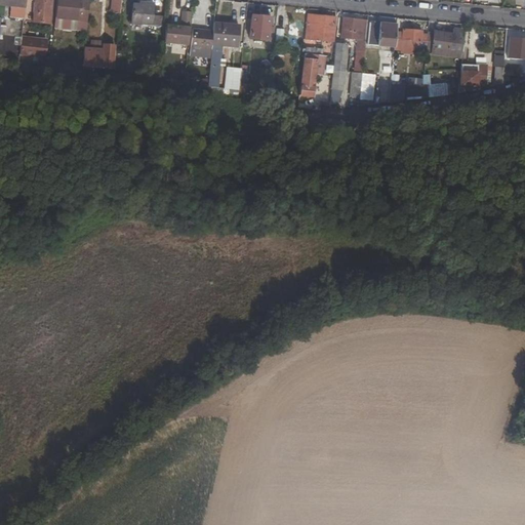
[(23,21),(25,0),(0,0),(0,59),(18,62),(21,38),(22,32),(23,25),(23,21)]
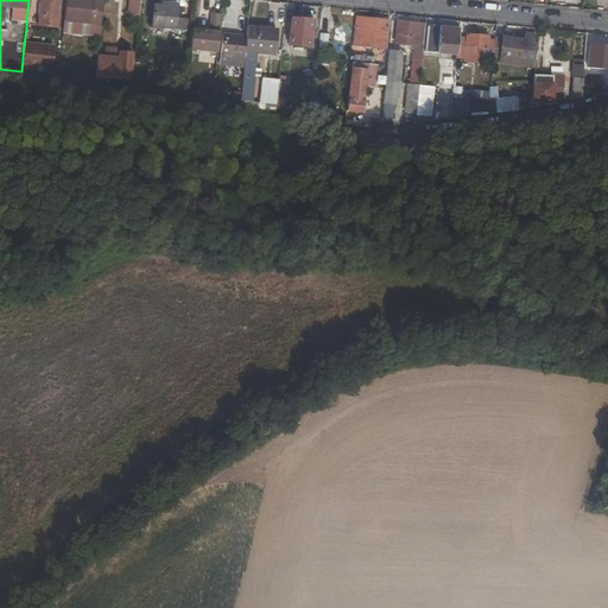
[(29,0),(26,24),(57,27),(58,0),(29,0)]
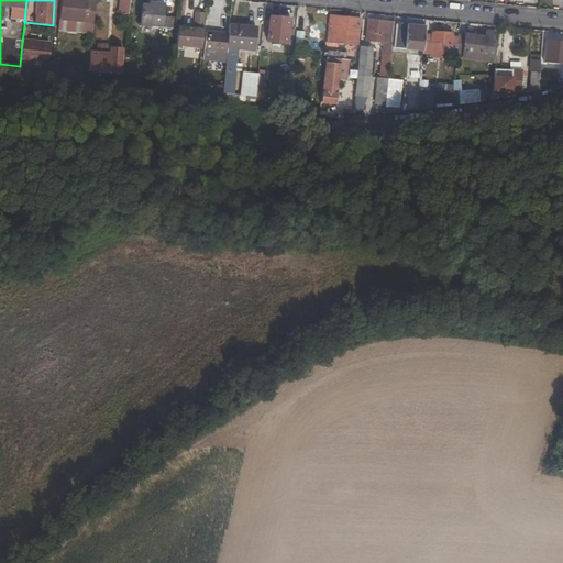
[(59,0),(58,20),(94,22),(96,1),(88,0),(59,0)]
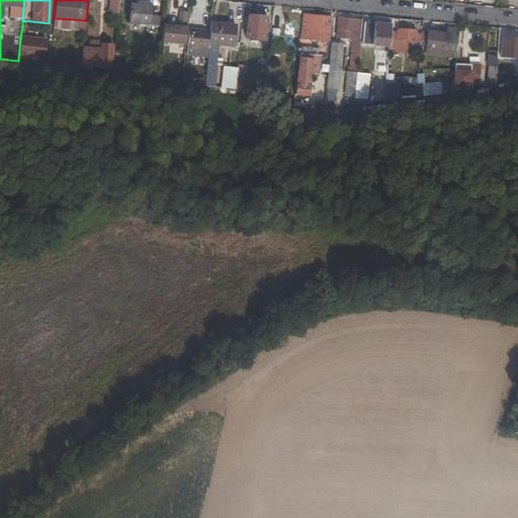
[(110,0),(109,12),(117,13),(118,0),(110,0)]
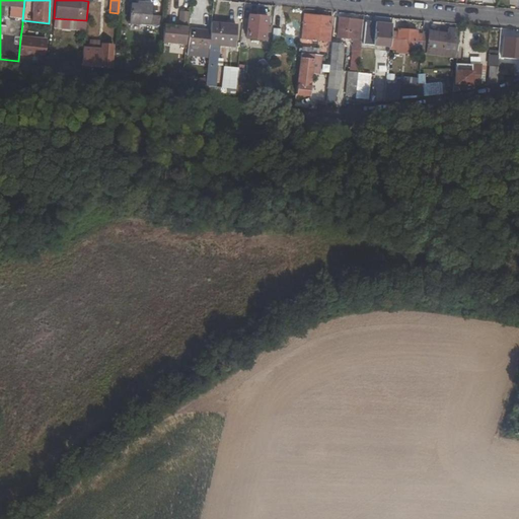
[(149,25),(152,3),(138,2),(138,5),(131,4),(129,23),(140,25),(140,24),(149,25)]
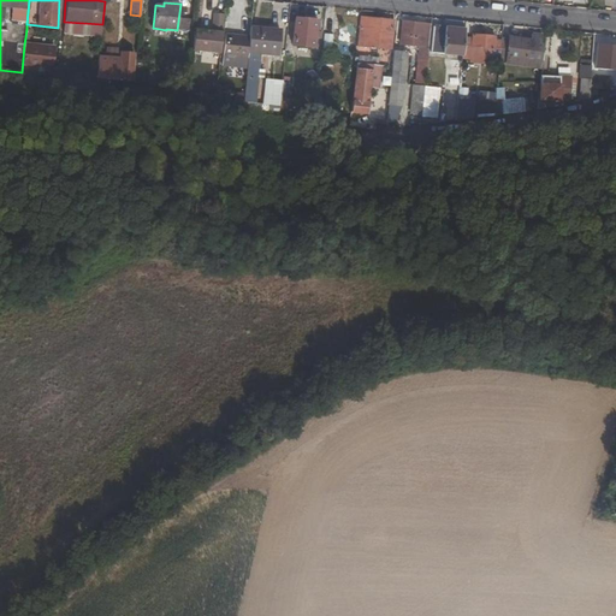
[(193,51),(220,53),(224,15),(213,13),(212,31),(195,29),(193,51)]
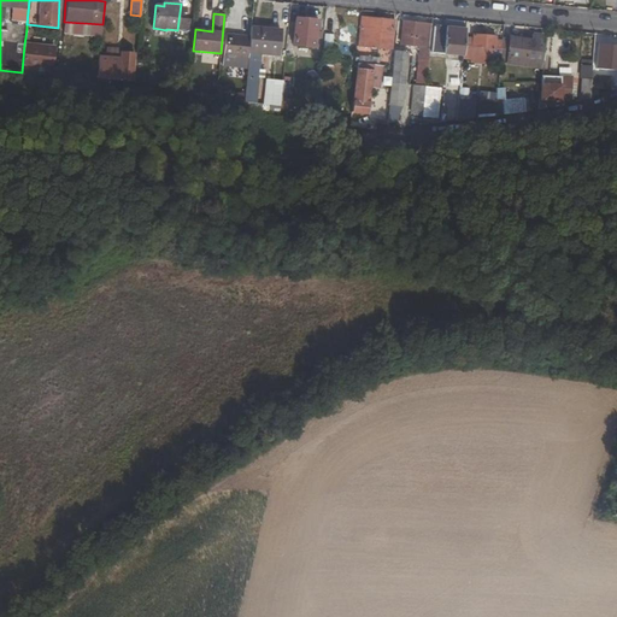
[(358,46),(391,48),(394,21),(362,17),(358,46)]
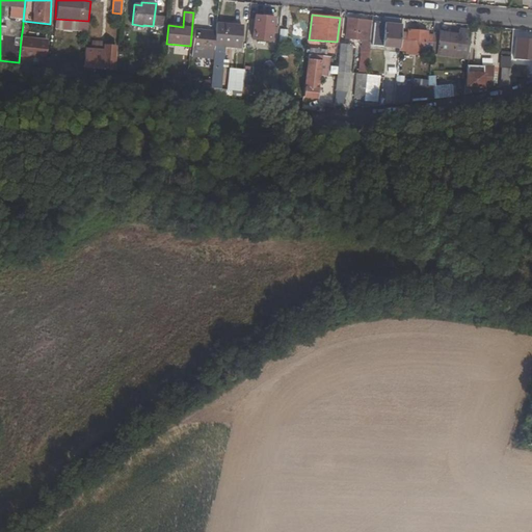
[(271,41),(273,18),(256,16),(254,38),(271,41)]
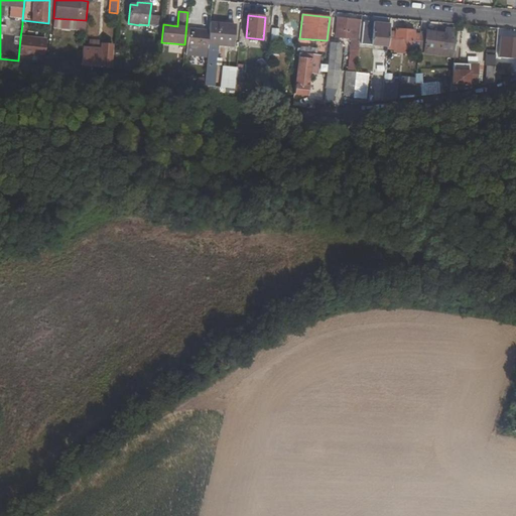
[(354,90),(356,74),(361,20),(338,18),(336,29),(338,29),(337,37),(352,39),(349,73),(347,73),(345,94),(353,95),(354,90)]
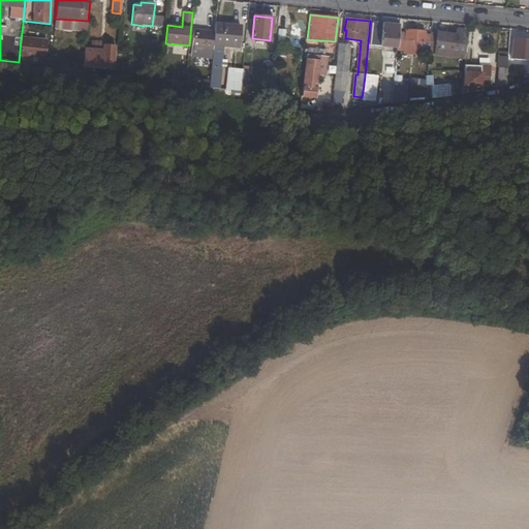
[(239,48),(242,25),(215,23),(214,31),(212,51),(211,58),(209,84),(220,86),(221,66),(222,60),(223,45),(239,48)]
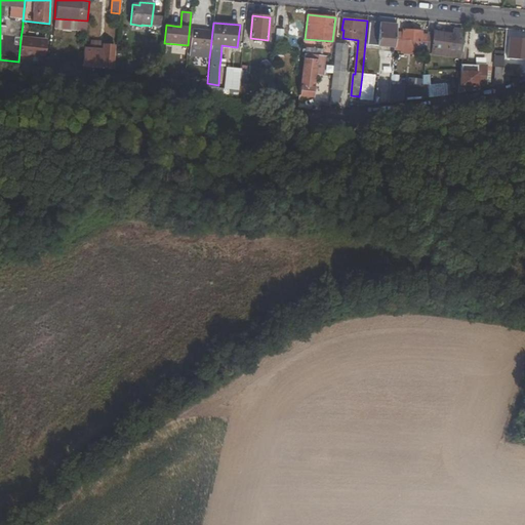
[(395,47),(396,32),(397,26),(370,23),(368,44),(395,47)]
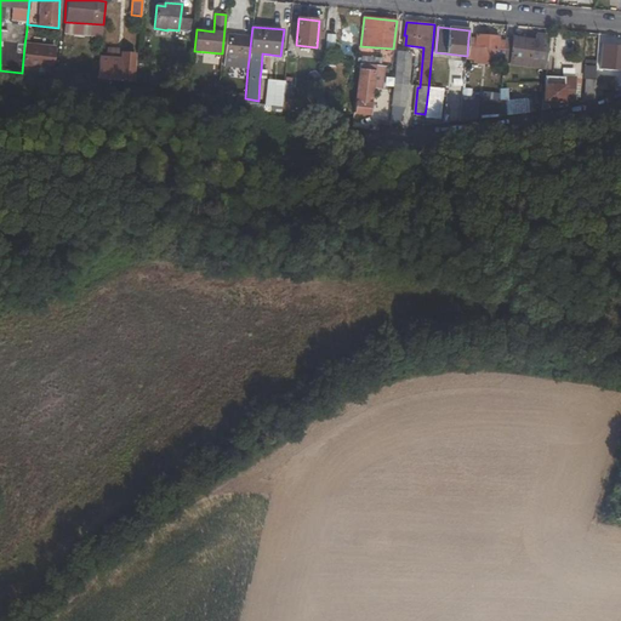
[(251,36),(227,34),(224,57),(249,60),(251,36)]
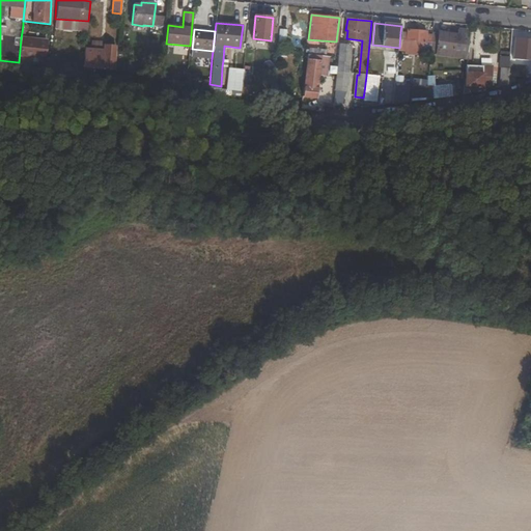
[(418,49),(431,50),(432,35),(426,34),(426,31),(407,29),(407,32),(400,32),(399,48),(398,50),(404,50),(404,53),(417,55),(418,49)]
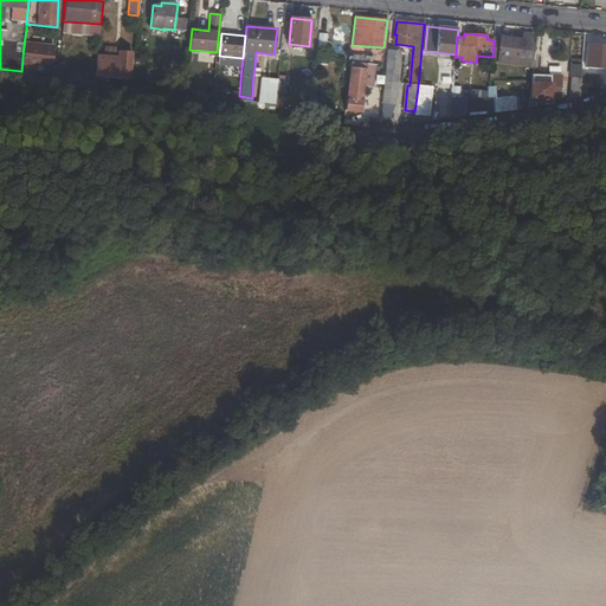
[(498,55),(534,59),(535,44),(532,43),(533,34),(523,33),(522,40),(494,38),(494,40),(492,57),(491,60),(497,62),(498,55)]
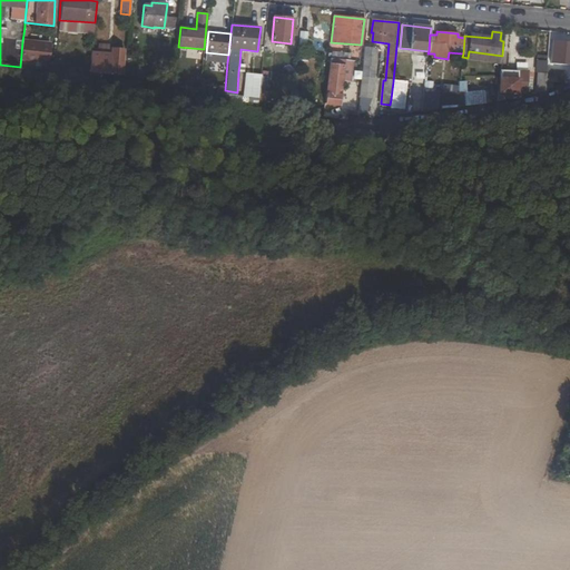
[(66,61),(69,33),(58,32),(55,67),(60,68),(61,60),(66,61)]
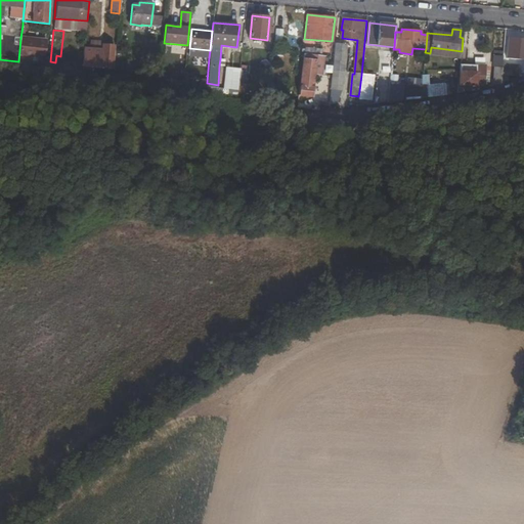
[(44,57),(46,41),(20,38),(18,61),(29,63),(30,56),(44,57)]
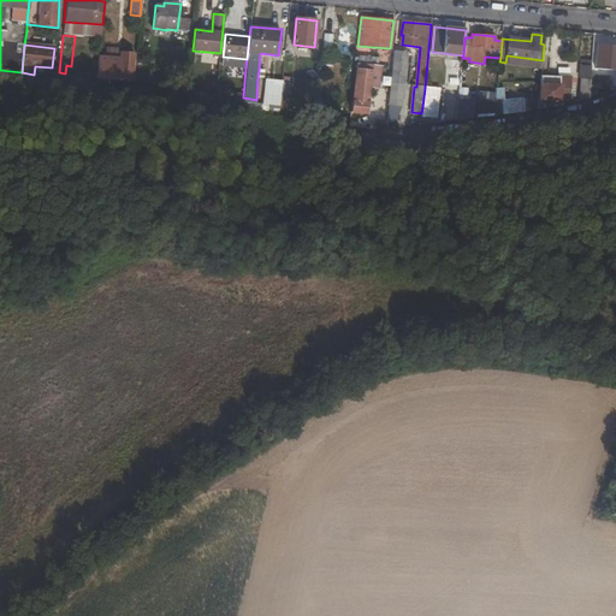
[(615,63),(615,46),(598,45),(596,69),(608,70),(609,61),(615,63)]
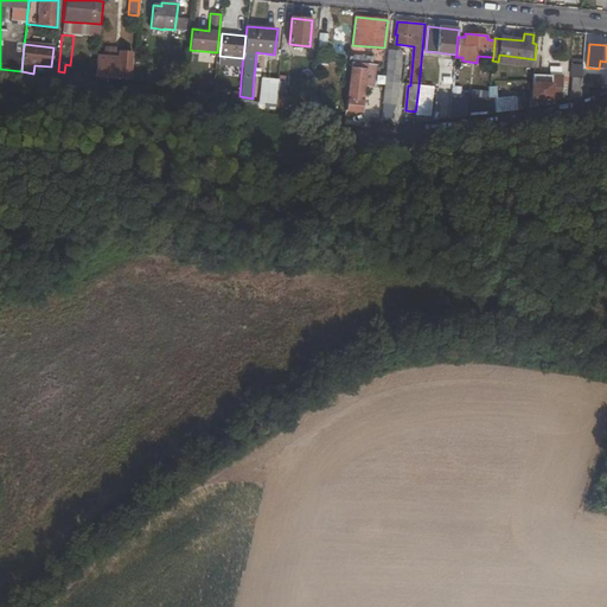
[(397,90),(401,52),(388,50),(387,65),(384,89),(397,90)]
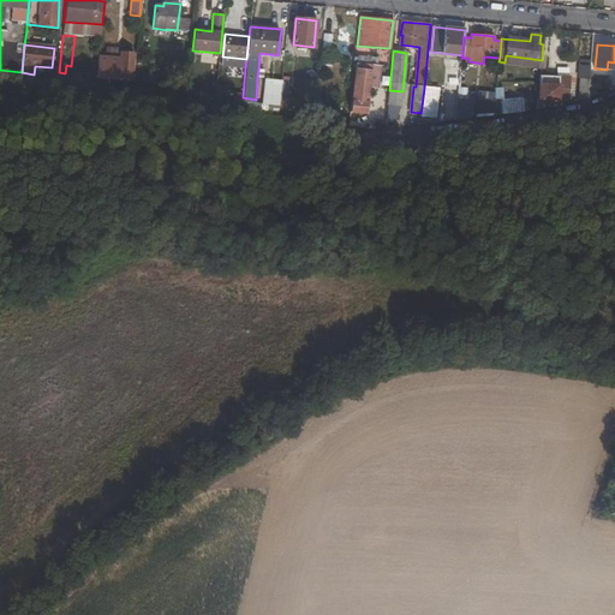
[(505,65),(541,69),(542,60),(506,55),(505,63),(505,65)]
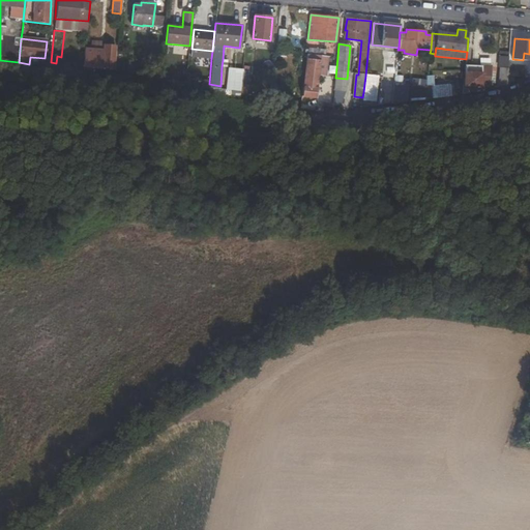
[(192,56),(211,58),(212,51),(192,49),(192,56)]
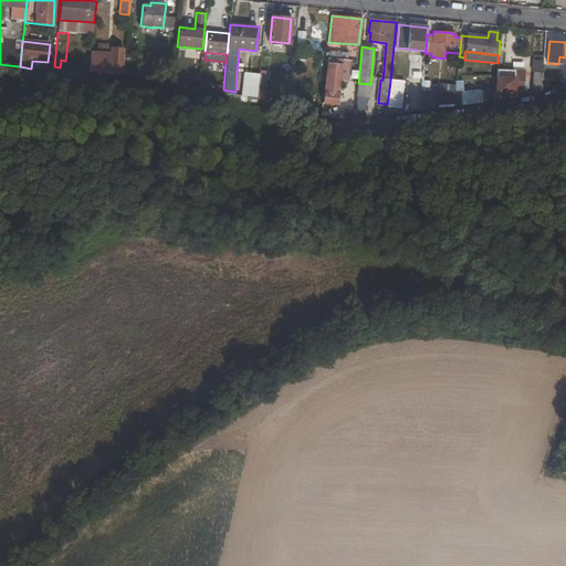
[(111,53),(111,58),(91,55),(90,75),(100,76),(100,72),(121,74),(123,54),(111,53)]
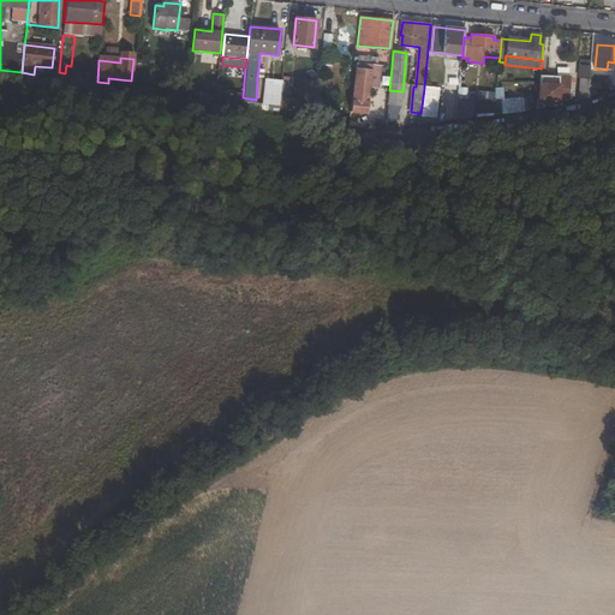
[(99,60),(85,59),(84,79),(95,81),(97,82),(99,60)]
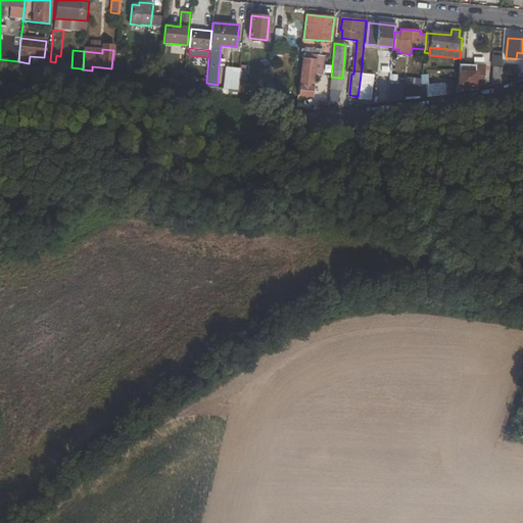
[(315,60),(323,61),(323,55),(315,54),(303,53),(299,94),(312,96),(315,60)]
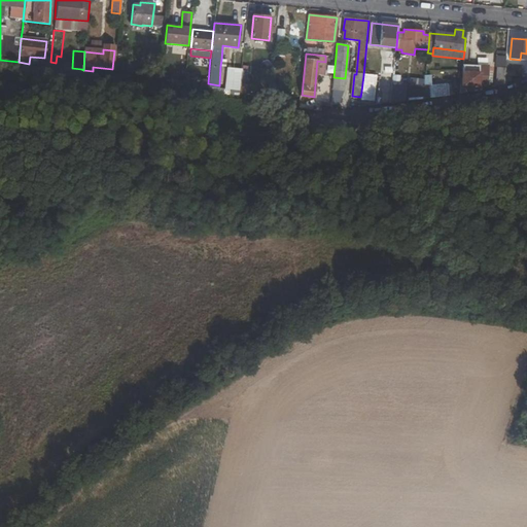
[(512,80),(512,75),(522,76),(524,66),(505,65),(505,68),(503,83),(512,80)]
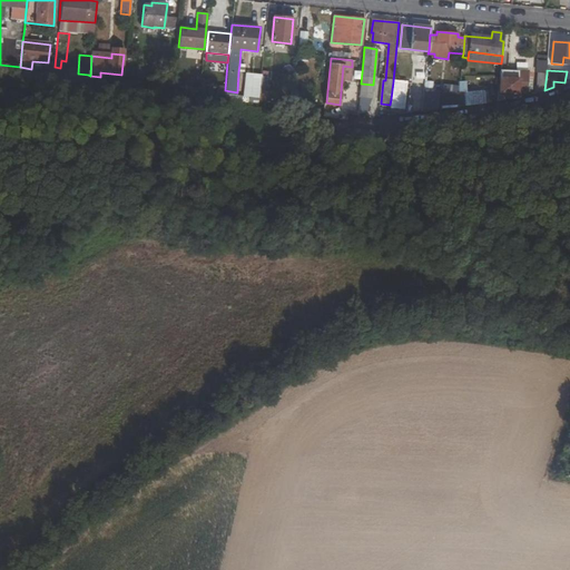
[(528,91),(528,71),(502,71),(501,92),(519,92),(519,91),(528,91)]
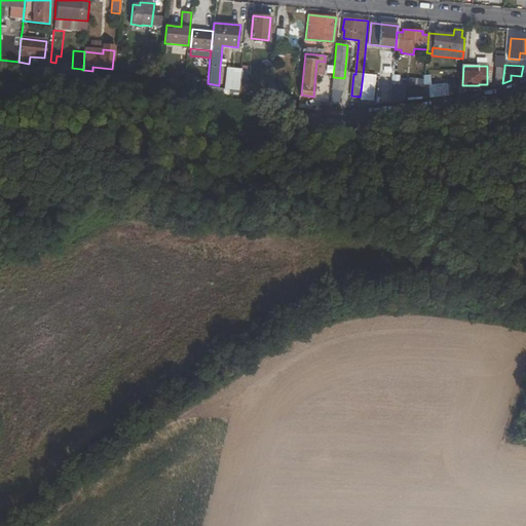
[(495,85),(502,83),(504,68),(496,67),(495,85)]
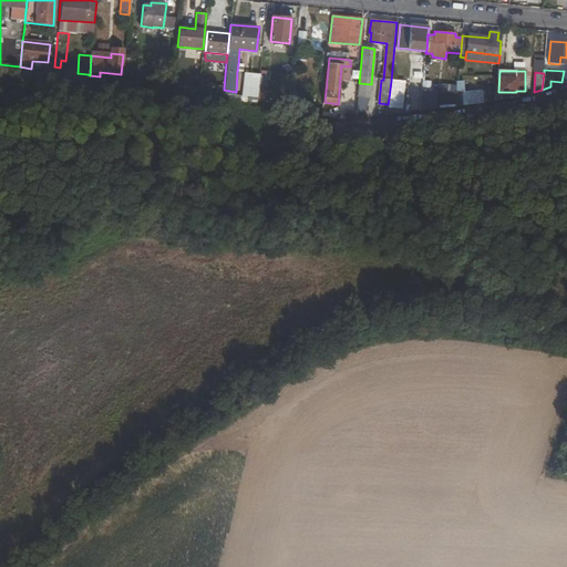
[(259,75),(245,73),(244,93),(258,95),(258,92),(259,76),(259,75)]
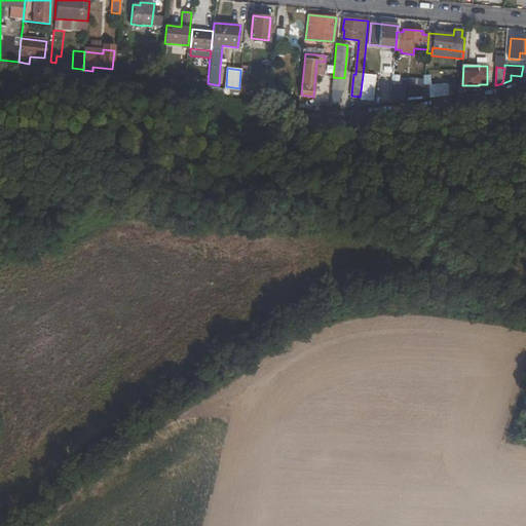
[(247,86),(249,72),(240,71),(239,85),(247,86)]
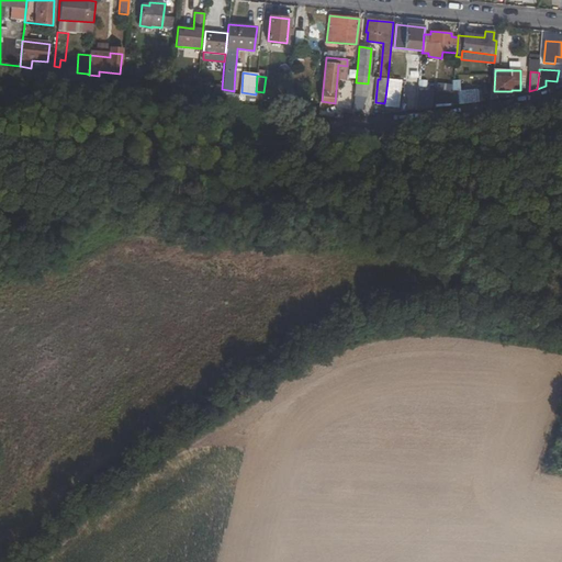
[(398,98),(400,82),(388,80),(385,98),(398,98)]
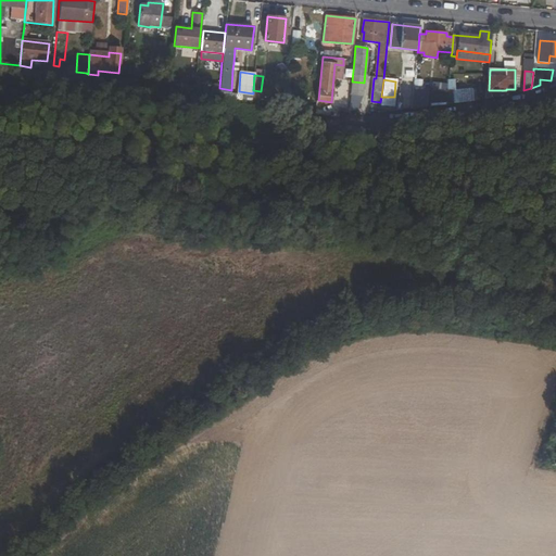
[(418,91),(418,88),(414,87),(412,108),(426,106),(427,92),(418,91)]
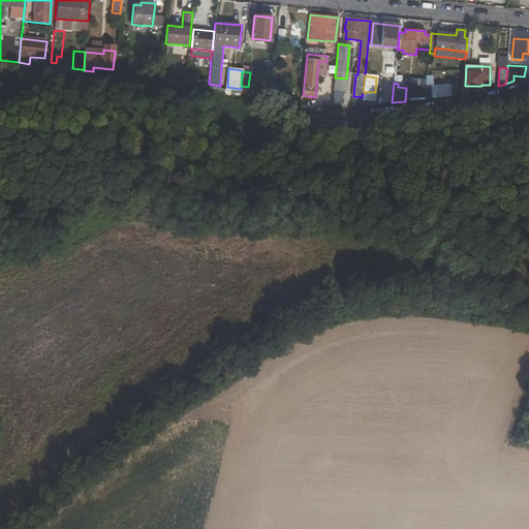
[(448,84),(426,87),(426,88),(425,98),(450,95),(448,84)]
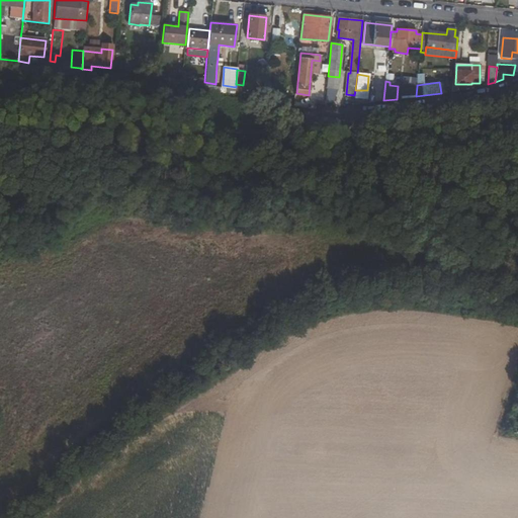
[(403,84),(402,98),(416,96),(417,86),(403,84)]
